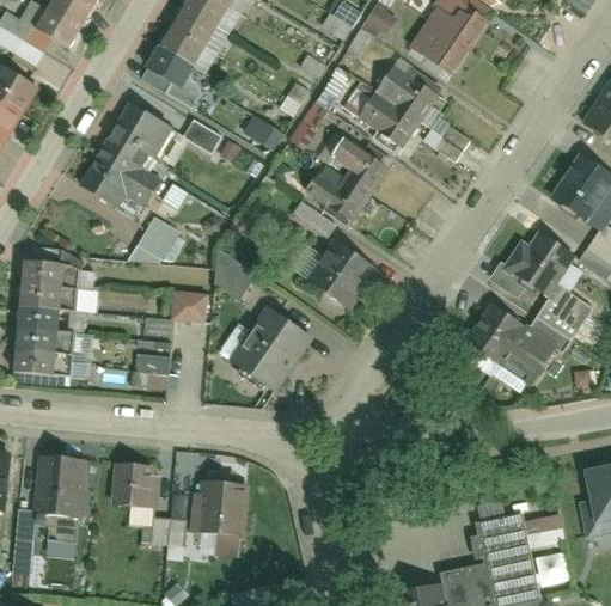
[(79,28),(91,7),(78,0),(48,0),(44,7),(79,28)]
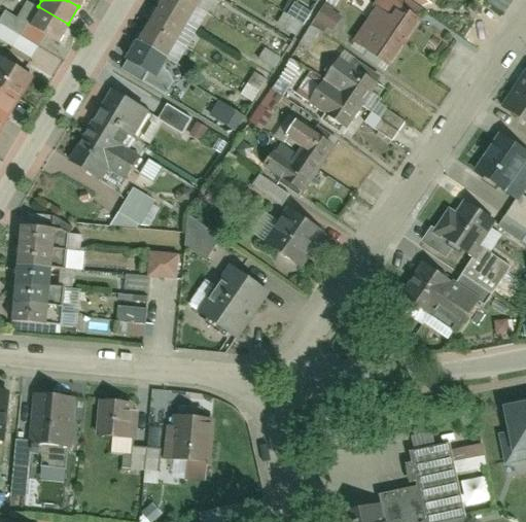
[(195,7),(181,0),(161,0),(156,8),(184,25),(195,7)]
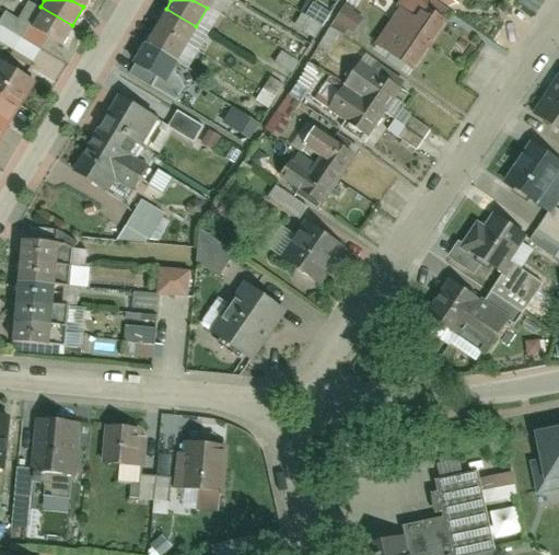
[(349,33),(363,11),(347,0),(344,0),(330,20),(349,33)]
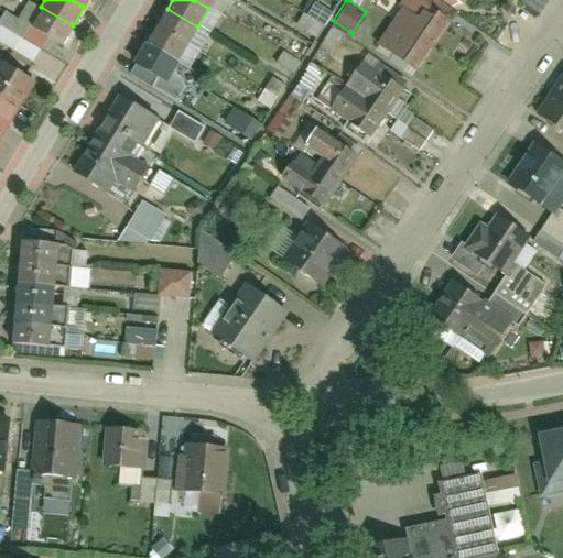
[(418,68),(452,19),(434,7),(439,0),(402,0),(405,2),(378,42),(418,68)]
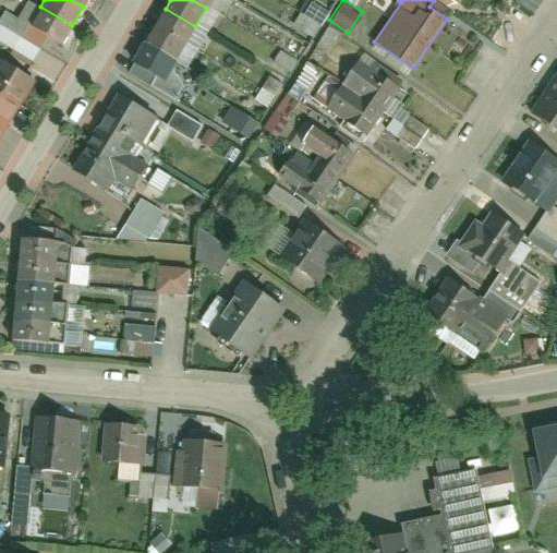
[(294,22),(312,33),(325,13),(307,2),(294,22)]
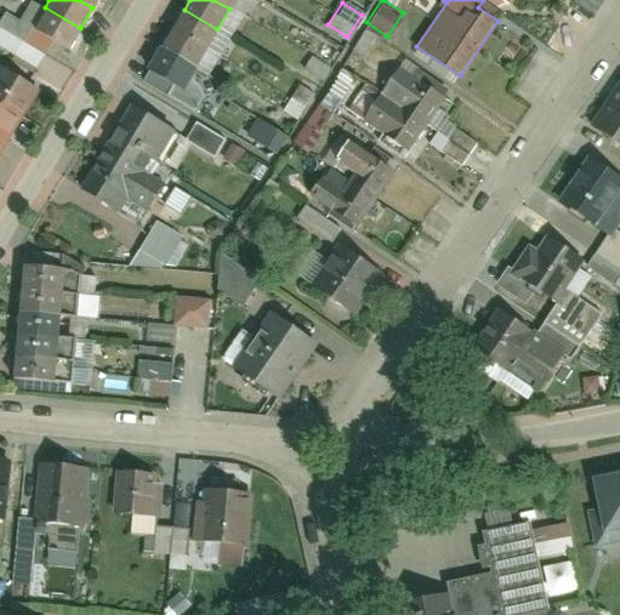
[(69,47),(80,28),(45,7),(34,27),(69,47)]
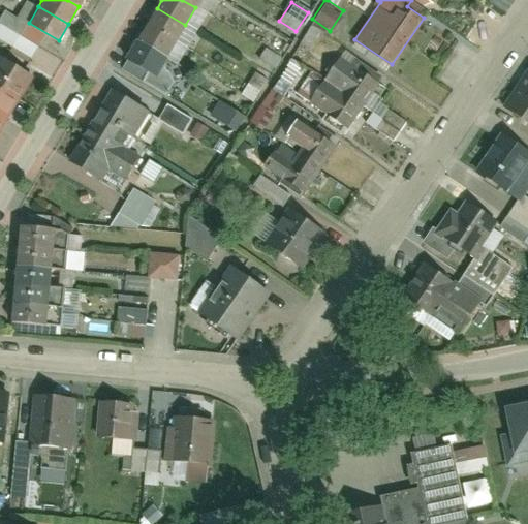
[(185,25),(157,8),(147,26),(175,42),(185,25)]
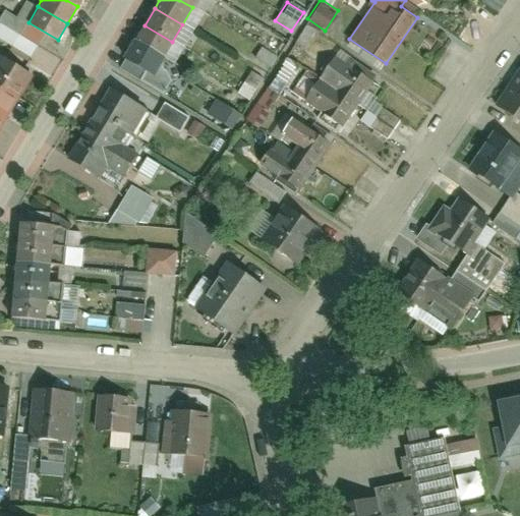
[(172,42),(145,25),(134,43),(162,59),(172,42)]
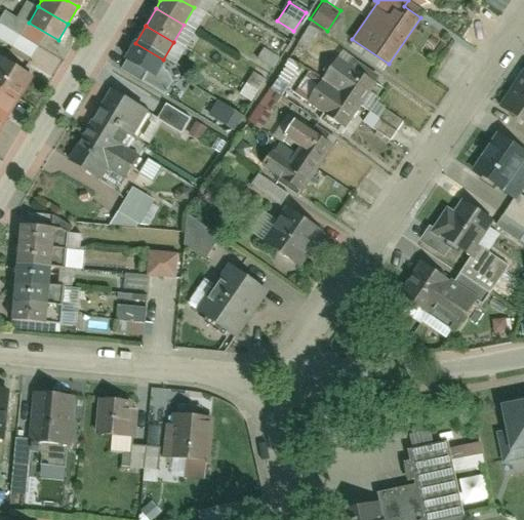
[(163,60),(135,43),(125,61),(153,77),(163,60)]
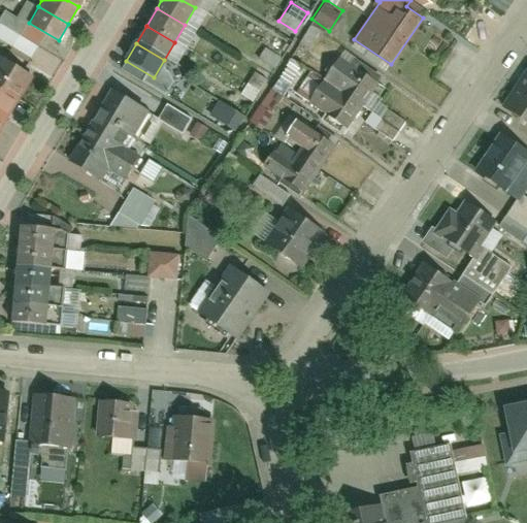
[(263,123),(303,63),(291,55),(252,116),(263,123)]
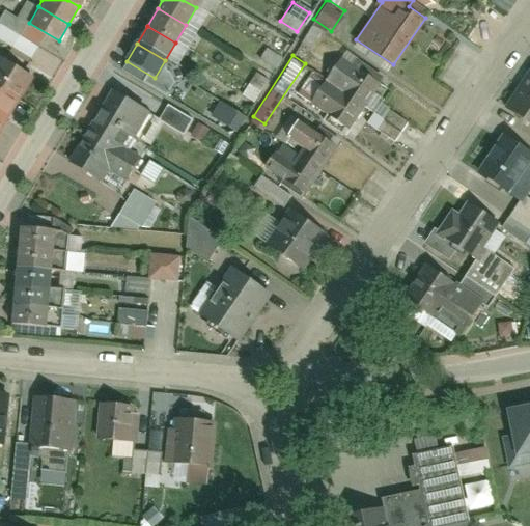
[(365,105),(380,81),(340,56),(326,80),(365,105)]
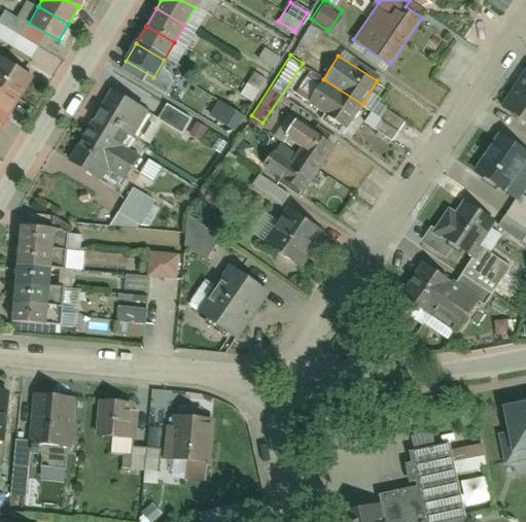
[(0,127),(30,72),(0,57),(0,127)]
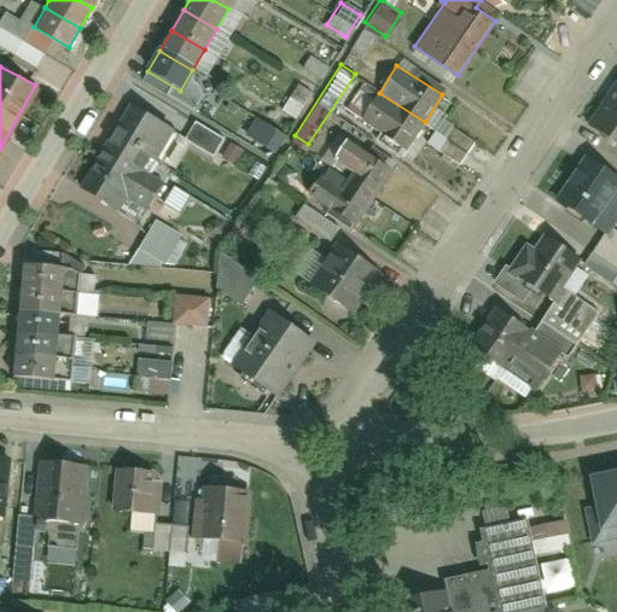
[(616,76),(588,122),(616,140),(616,76)]
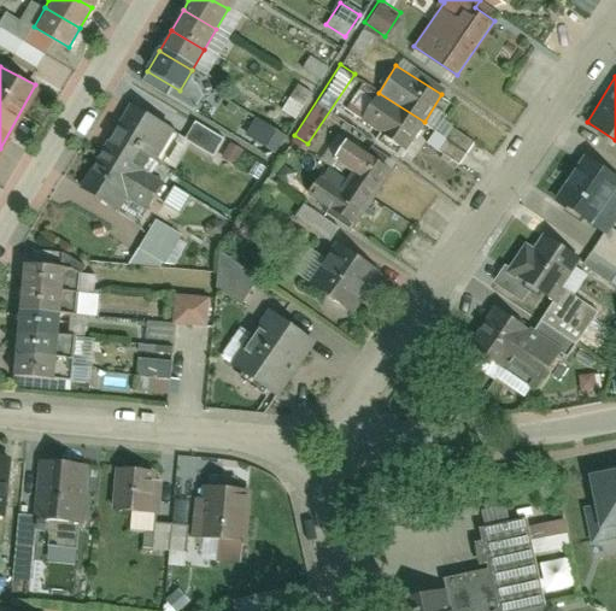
[(298,78),(282,104),(297,113),(312,88),(298,78)]
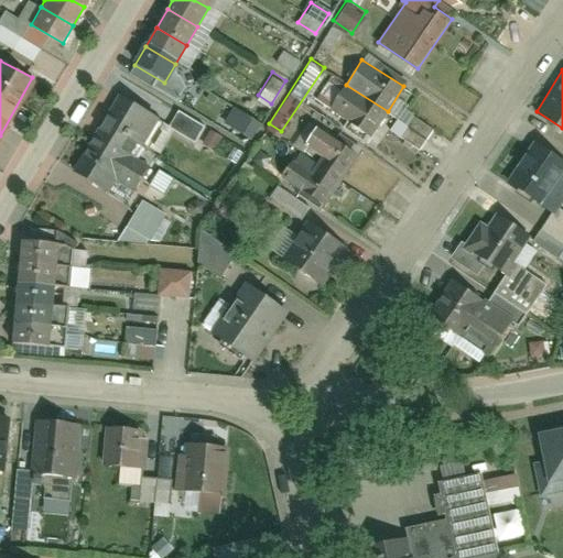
[(371,137),(388,111),(346,85),(329,109),(371,137)]
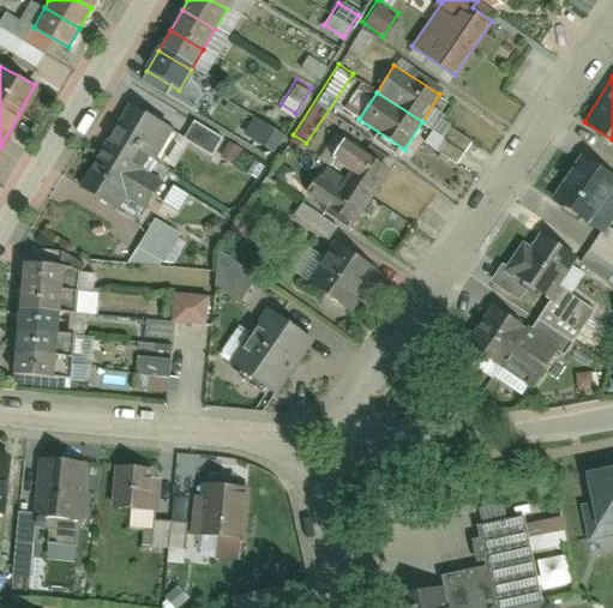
[(128,104),(80,186),(116,208),(125,193),(145,205),(161,179),(145,169),(169,127),(128,104)]
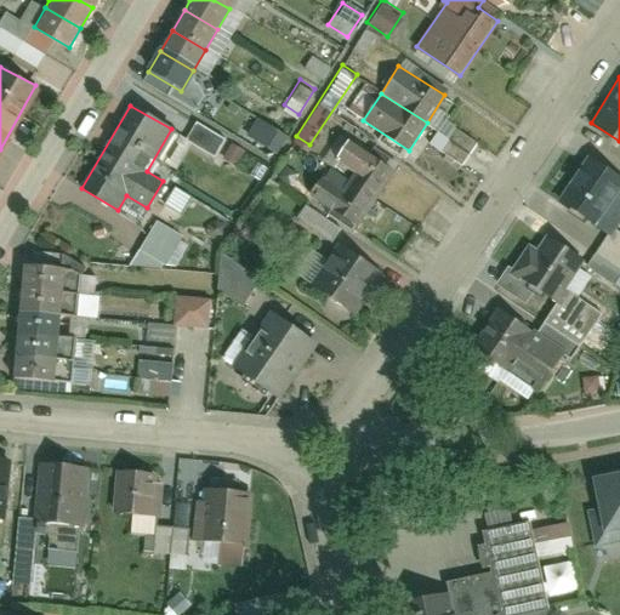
[(245,132),(276,151),(288,131),(256,113),(245,132)]
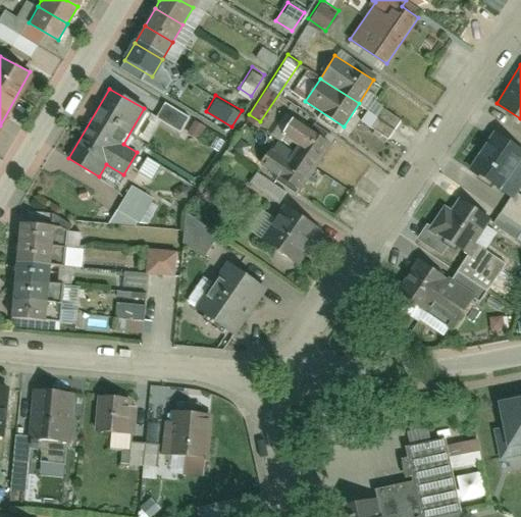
[(374,95),(359,112),(385,135),(400,118),(374,95)]
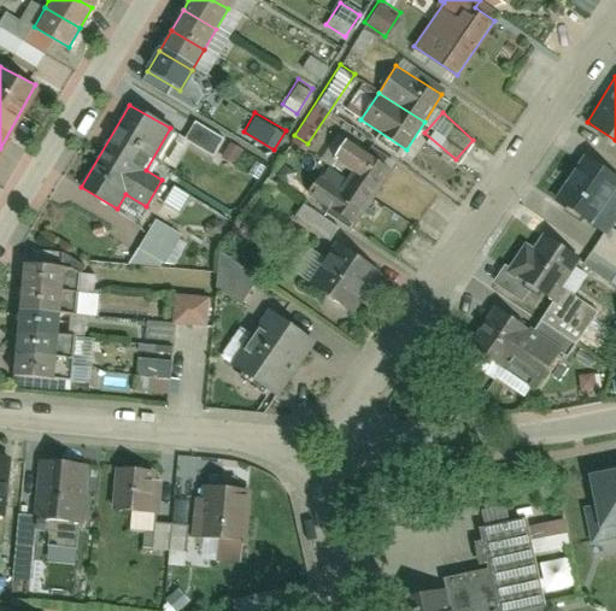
[(217,148),(223,130),(192,119),(185,137),(217,148)]
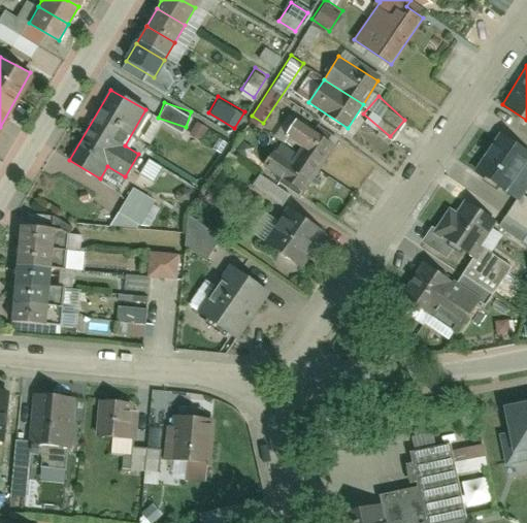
[(301,196),(337,141),(298,117),(285,137),(299,145),(290,160),(273,150),(264,164),(282,175),(278,182),(301,196)]
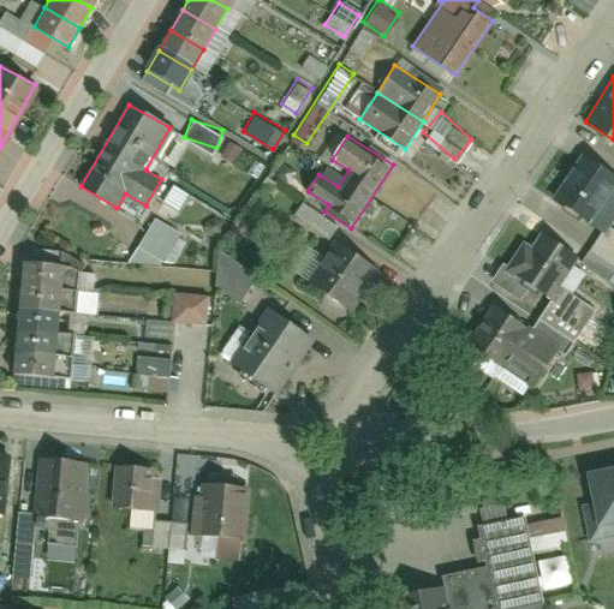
[(613,175),(578,155),(552,199),(604,231),(613,215),(613,175)]
